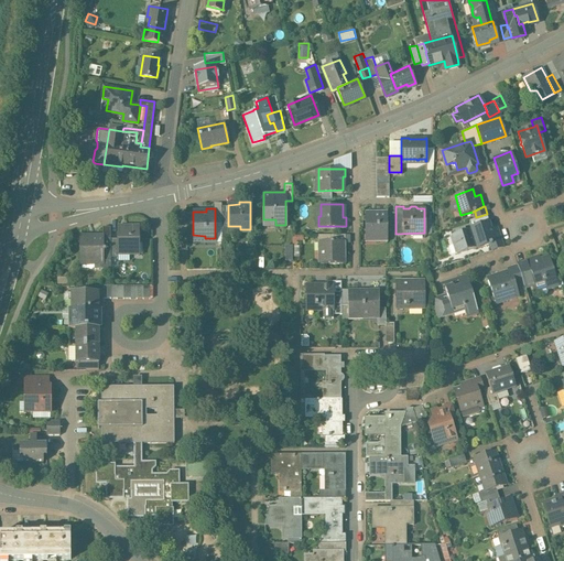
[(388,209),(377,209),(377,212),(366,212),(366,234),(377,234),(378,237),(388,237),(388,209)]
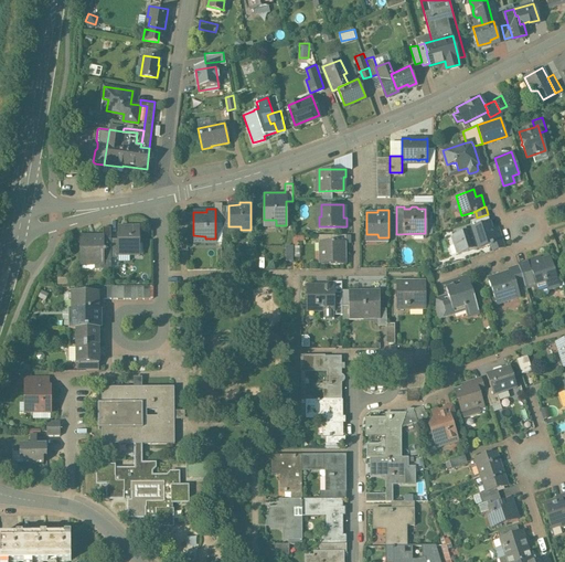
[(477,218),(470,220),(472,226),(490,221),(488,214),(477,218)]
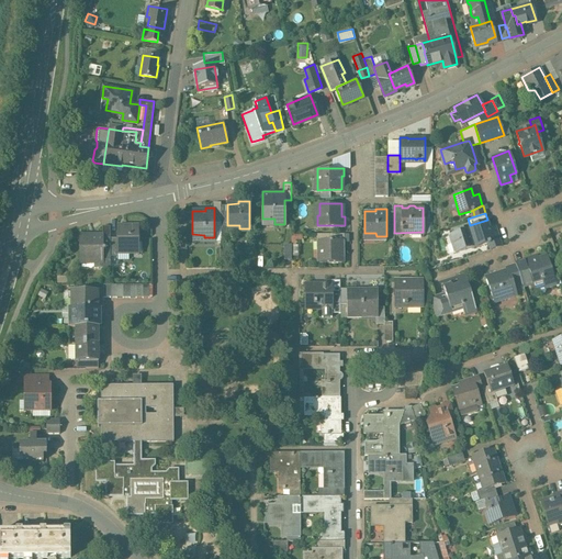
[(487,220),(470,225),(470,226),(464,228),(463,227),(454,231),(449,233),(452,243),(458,241),(460,250),(475,245),(475,246),(487,242),(498,237),(495,225),(490,227),(487,220)]
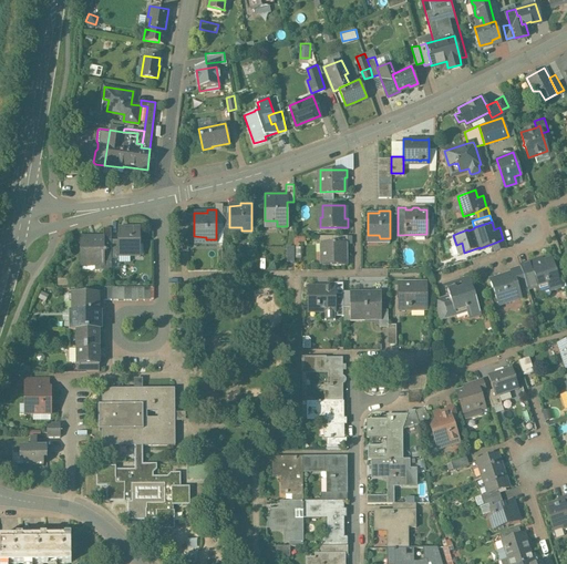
[(103,226),(103,236),(81,236),(81,262),(94,262),(94,269),(112,268),(112,256),(111,238),(111,226),(103,226)]
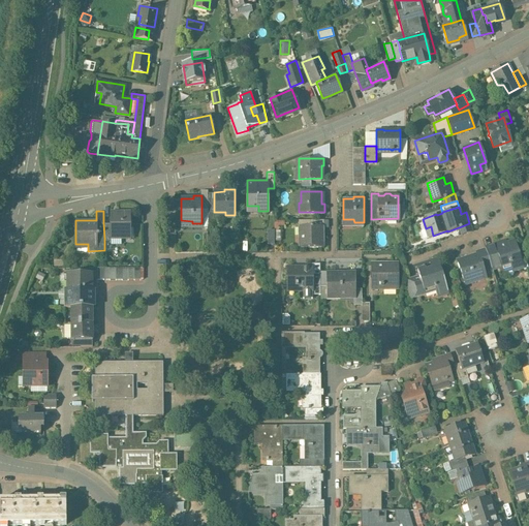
[(131,212),(110,212),(111,221),(111,233),(111,235),(131,235),(131,212)]
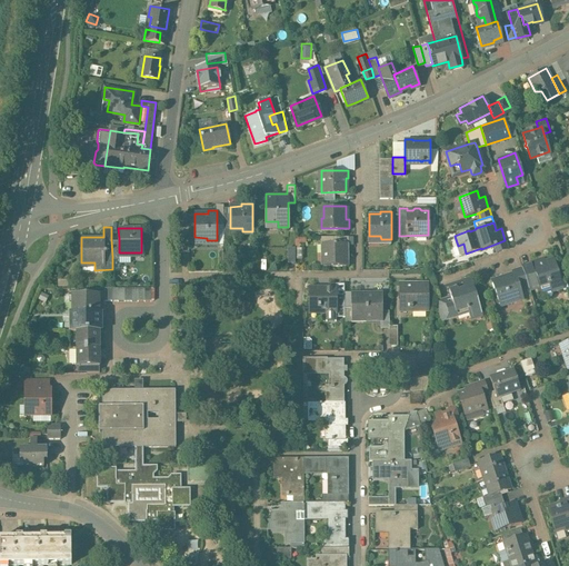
[(349,235),(321,236),(321,242),(326,242),(326,251),(323,251),(323,264),(346,264),(346,257),(347,257),(348,256),(348,255),(348,254),(347,252),(346,251),(346,242),(349,242),(349,235)]
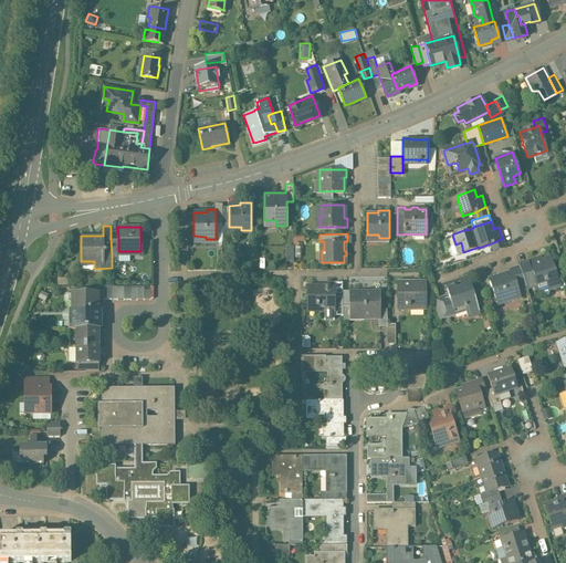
[(502,239),(491,243),(491,244),(492,244),(494,250),(505,247),(503,239),(502,239)]
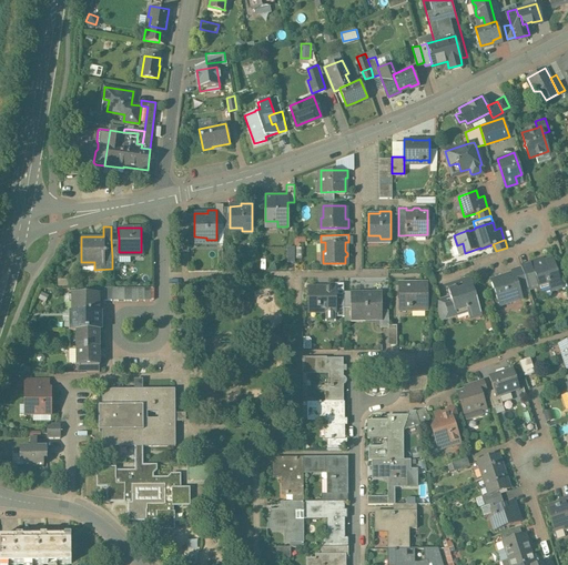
[(541,262),(540,260),(520,265),(520,266),(521,269),(528,288),(547,281),(547,282),(548,281),(550,289),(561,285),(553,259),(541,262)]
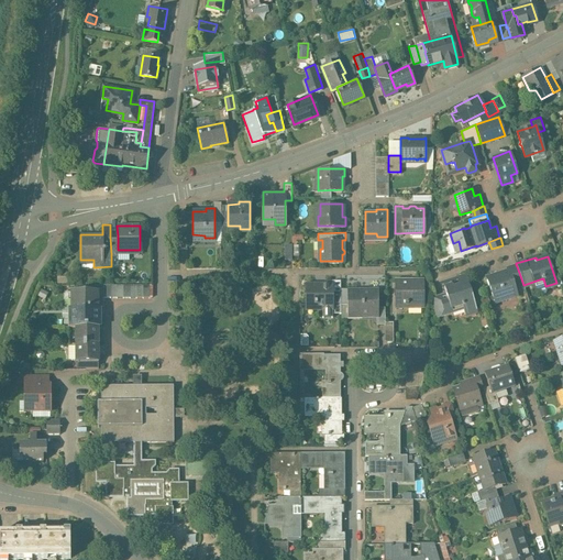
[(517,266),(516,264),(507,267),(508,270),(508,272),(509,272),(514,286),(522,283),(517,266)]
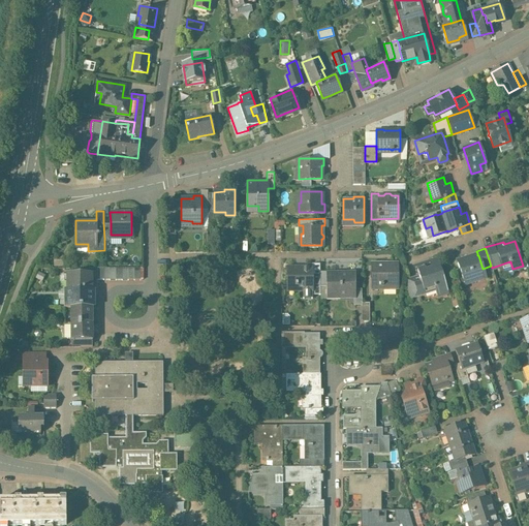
[(477,253),(464,257),(464,259),(457,261),(464,281),(469,280),(470,281),(479,278),(479,277),(485,275),(483,269),(478,255),(477,255),(477,253)]
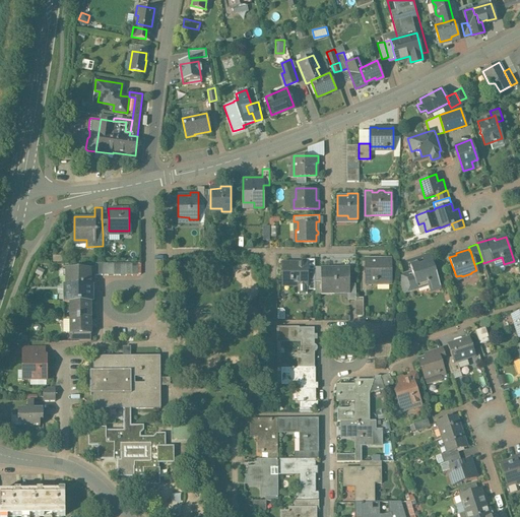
[(424,263),(418,265),(417,262),(409,265),(411,271),(402,274),(401,284),(403,289),(417,285),(416,283),(427,280),(429,288),(440,284),(433,263),(431,262),(432,260),(432,259),(426,256),(424,262),(424,263)]
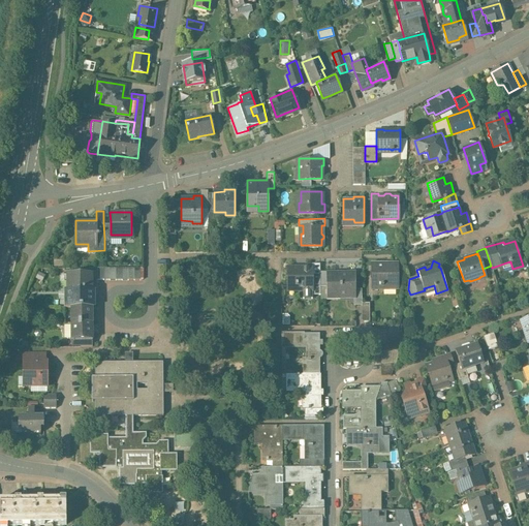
[(396,264),(373,264),(373,283),(381,283),(381,285),(396,285),(396,264)]
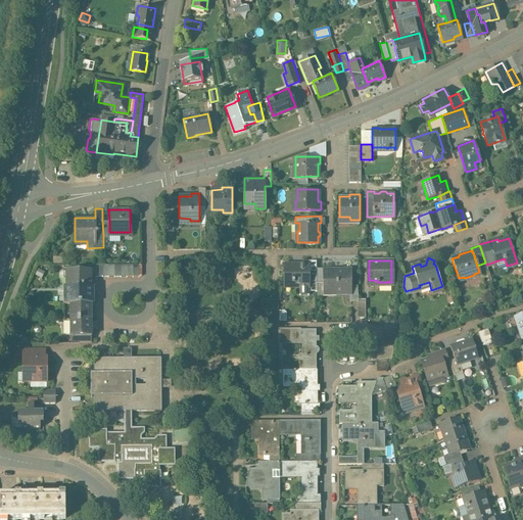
[(308,263),(284,264),(284,281),(292,281),(292,285),(308,285),(310,285),(308,270),(308,263)]
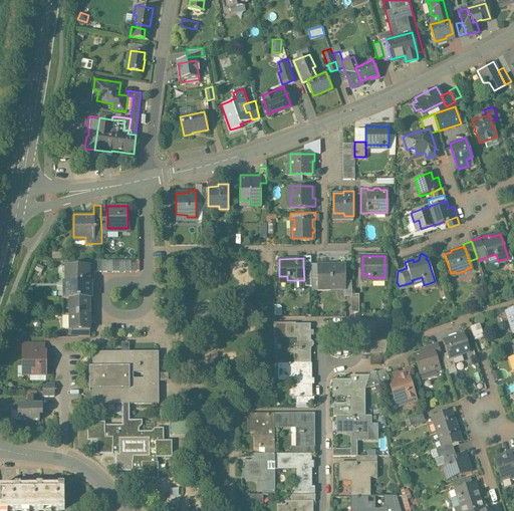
[(345,262),(317,262),(317,264),(311,265),(311,276),(317,276),(317,283),(330,283),(330,286),(342,286),(343,286),(346,286),(346,279),(345,262)]
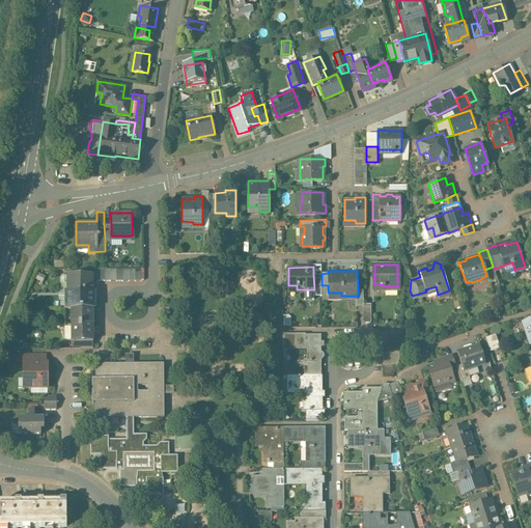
[(92,273),(67,273),(67,274),(71,274),(71,288),(67,288),(67,289),(92,289),(92,273)]
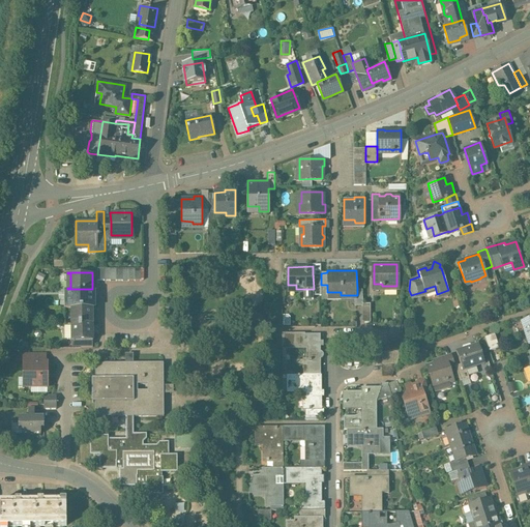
[(321,285),(321,273),(313,273),(314,289),(313,289),(313,293),(321,293),(321,285)]
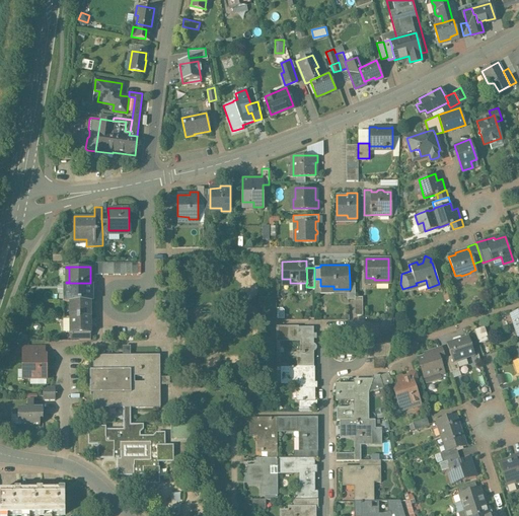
[(66,283),(63,283),(64,299),(70,299),(89,299),(91,299),(91,283),(90,283),(66,283)]
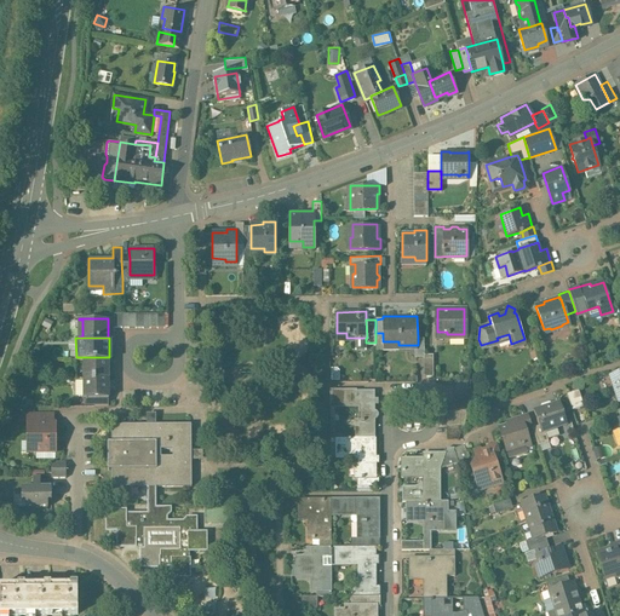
[(107,357),(84,357),(84,376),(107,376),(107,357)]
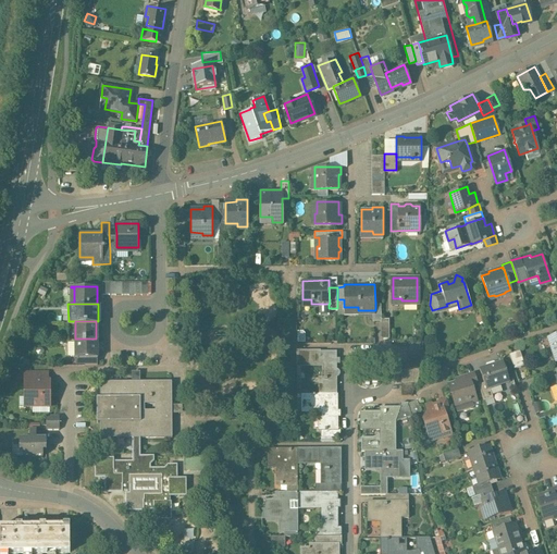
[(96,339),(75,339),(75,354),(75,356),(83,356),(96,356),(96,339)]
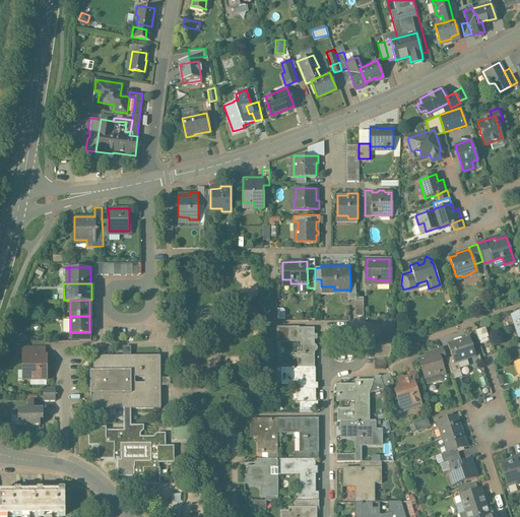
[(314,341),(314,326),(299,326),(299,325),(288,325),(288,326),(276,326),(276,338),(302,338),(303,366),(314,366),(314,350),(316,349),(317,348),(317,347),(317,345),(317,344),(316,343),(315,342),(314,341)]
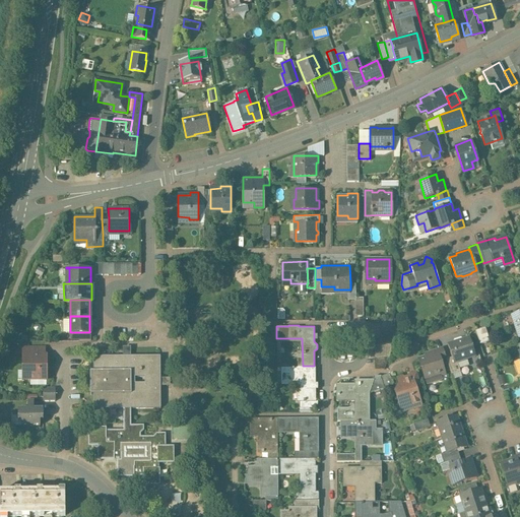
[(484,326),(475,329),(479,342),(490,339),(484,326)]
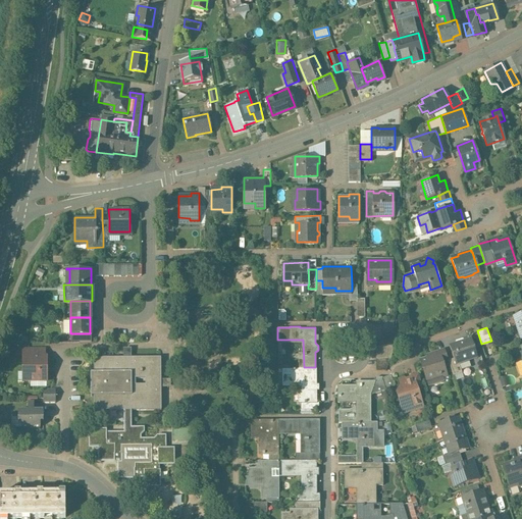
[(471,336),(450,344),(454,357),(456,363),(459,362),(477,356),(471,336)]
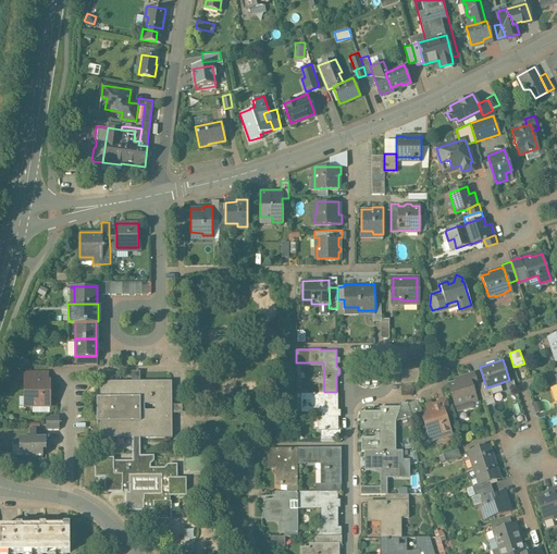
[(49,380),(37,380),(37,371),(24,371),(24,395),(32,395),(32,405),(49,405),(49,380)]
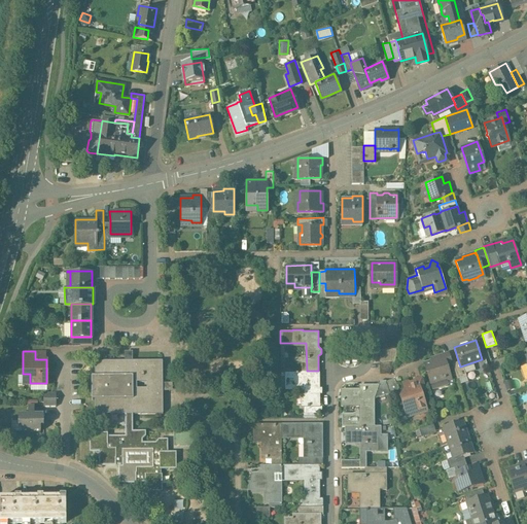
[(448,351),(442,353),(443,356),(444,356),(447,365),(452,363),(452,362),(448,351)]
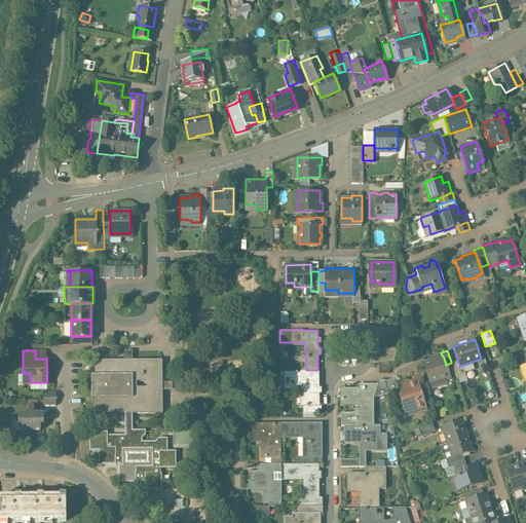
[(442,356),(423,362),(429,382),(431,387),(444,383),(447,383),(445,377),(449,376),(446,365),(443,356),(442,356)]
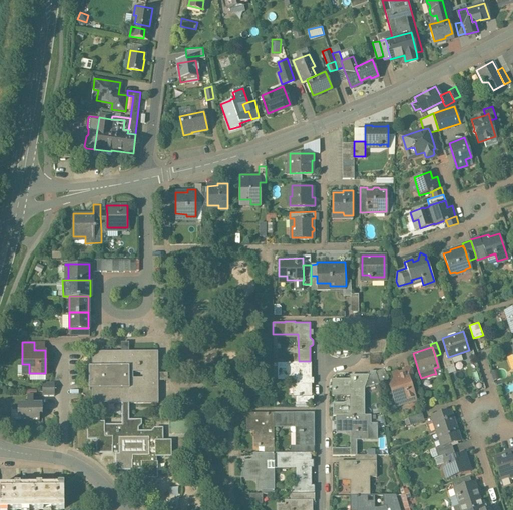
[(92,387),(92,401),(122,401),(122,425),(120,422),(104,423),(104,420),(92,421),(88,424),(88,437),(97,437),(97,450),(119,450),(119,453),(117,453),(117,467),(140,467),(140,464),(142,463),(142,475),(157,475),(157,453),(171,453),(170,439),(158,439),(158,437),(160,437),(163,434),(163,425),(154,425),(151,428),(139,429),(139,426),(142,422),(142,417),(129,417),(129,401),(158,401),(158,378),(155,378),(155,372),(158,372),(158,350),(128,350),(128,353),(122,353),(122,350),(92,350),(92,364),(89,364),(89,380),(88,380),(87,381),(87,382),(87,383),(88,383),(88,384),(89,384),(89,387),(92,387)]
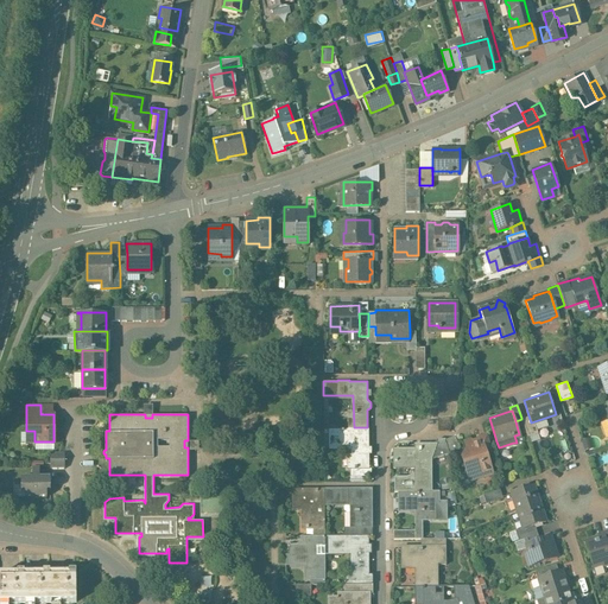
[(531,423),(529,415),(521,418),(521,419),(527,436),(538,432),(534,421),(531,423)]
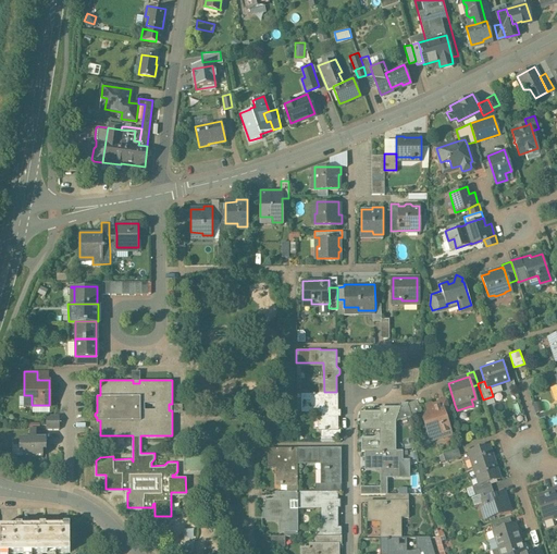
[(337,407),(337,392),(336,392),(324,392),(301,392),(301,408),(322,408),(322,428),(338,428),(337,415),(336,415),(336,407),(337,407)]
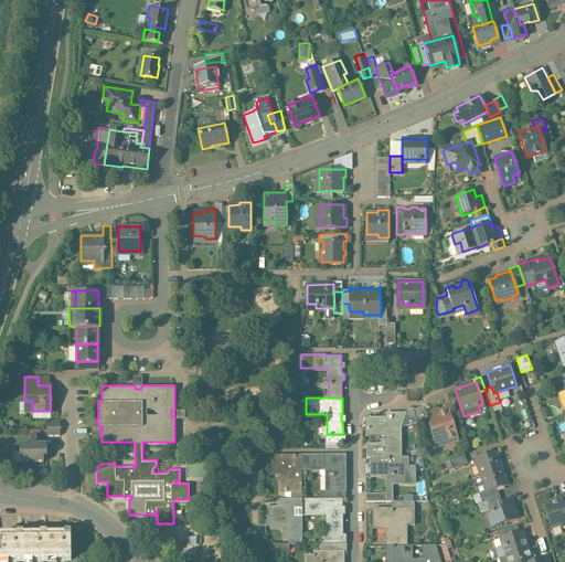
[(457,417),(451,402),(445,404),(450,420),(457,417)]
